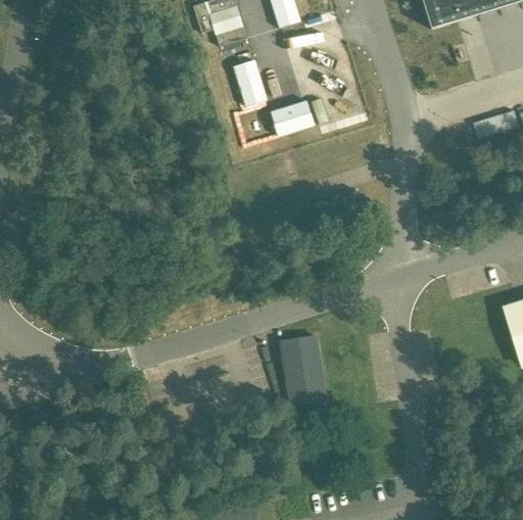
[(201,33),(212,29),(219,45),(246,37),(234,0),(207,0),(192,5),(201,33)]
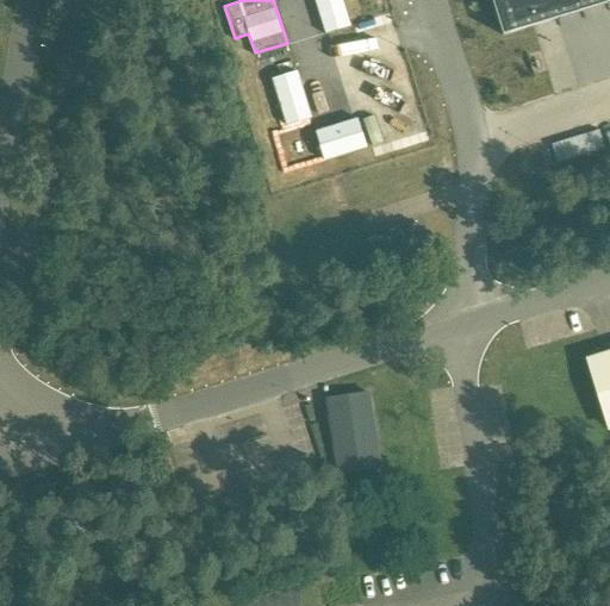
[(315,0),(325,31),(349,24),(341,0),(315,0)]
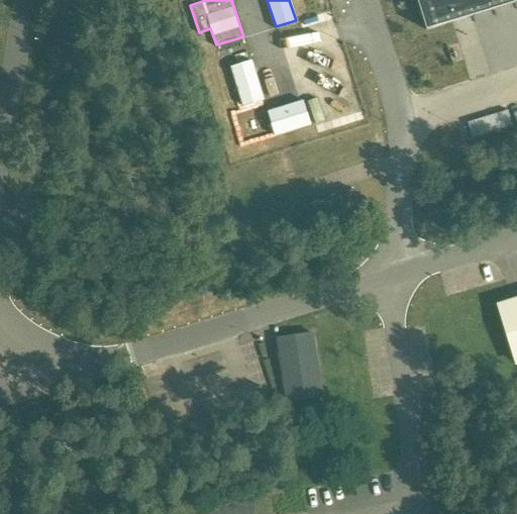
[(426,28),(513,0),(423,0),(431,24),(425,26),(426,28)]
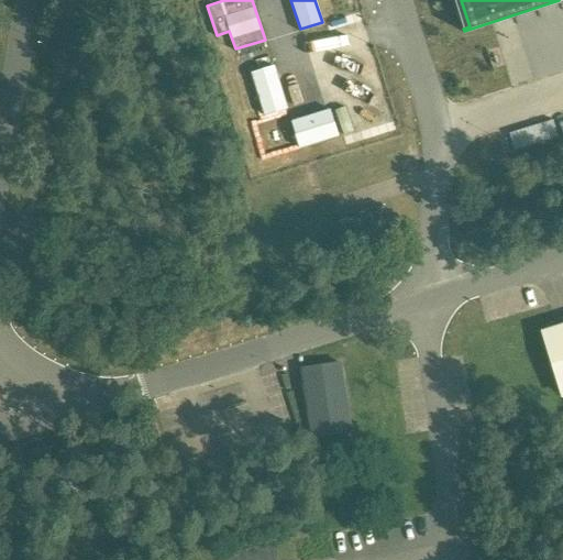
[(286,107),(273,64),(251,70),(264,113),(286,107)]
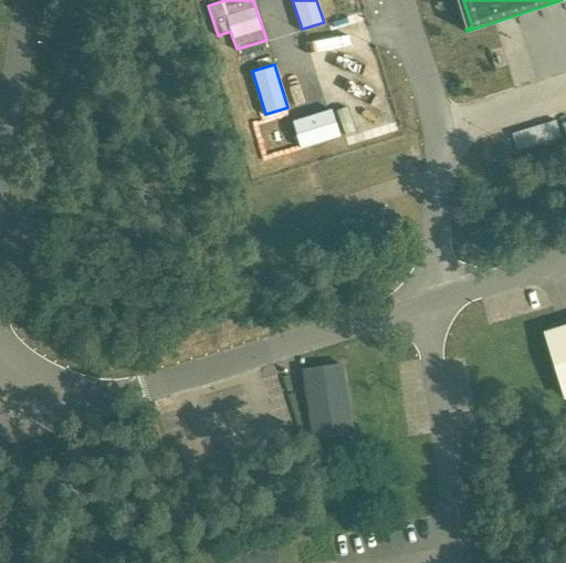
[(300,146),(339,134),(331,108),(292,121),(300,146)]
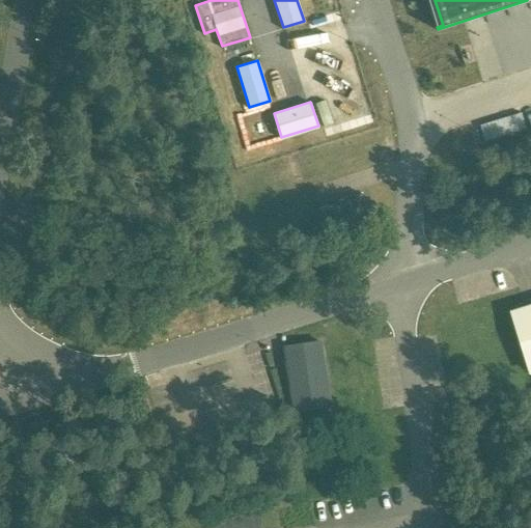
[(521,110),(498,117),(502,134),(526,127),(521,110)]
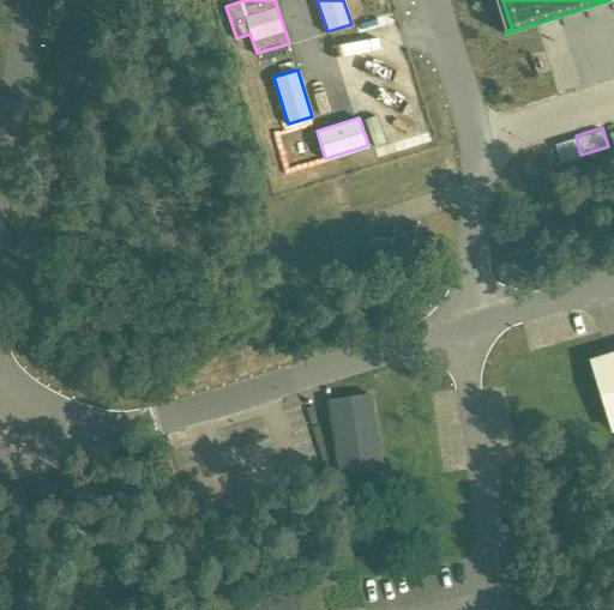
[(613,352),(591,361),(612,428),(613,427),(613,352)]
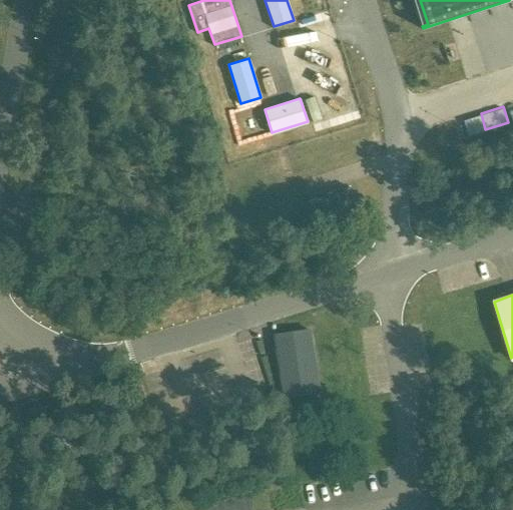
[(275,334),(284,396),(319,390),(309,329),(275,334)]
